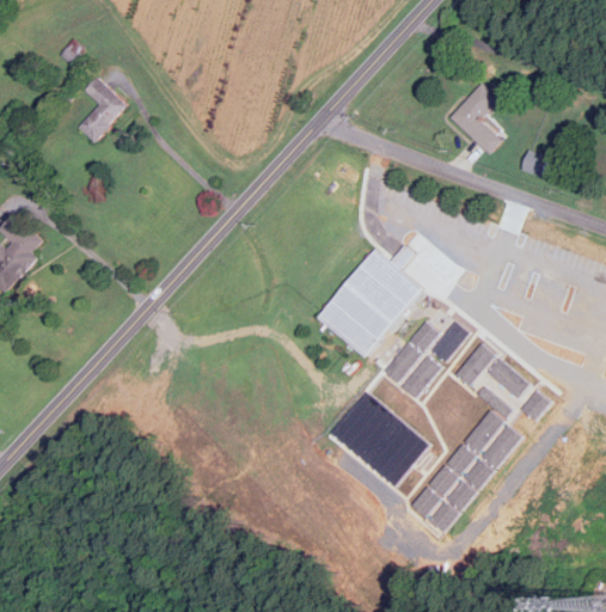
[(83,48),(71,38),(59,55),(71,63),(83,48)]
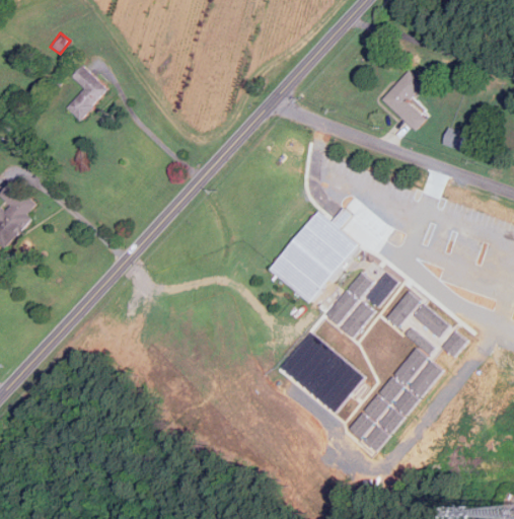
[(106,89),(81,65),(70,77),(83,88),(65,106),(78,120),(106,89)]
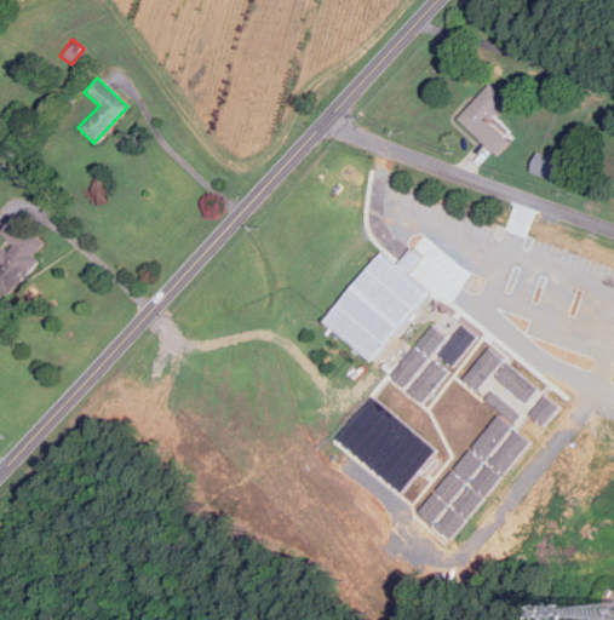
[(453,118),(492,156),(505,142),(483,121),(503,101),(486,84),(453,118)]
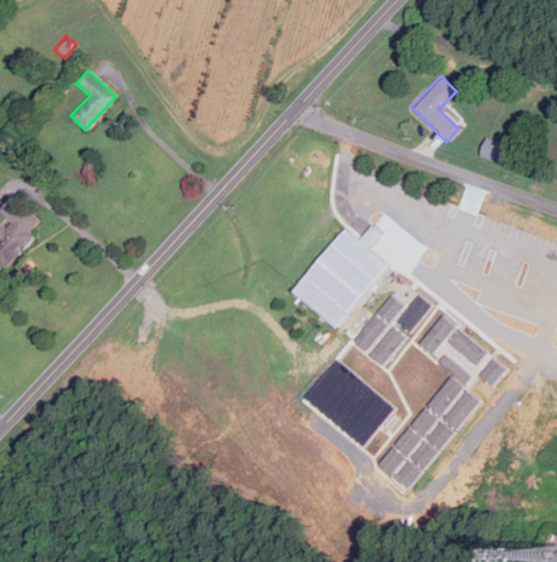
[(501,146),(483,138),(477,154),(494,161),(501,146)]
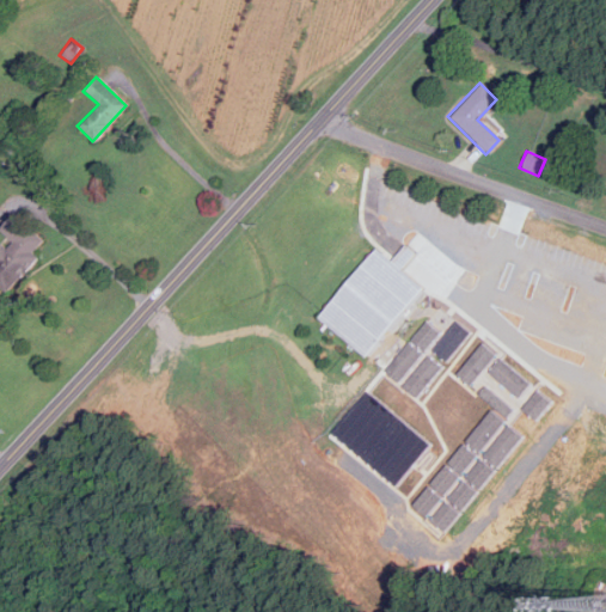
[(41,234),(7,215),(0,228),(0,238),(4,240),(0,246),(0,280),(11,286),(41,234)]
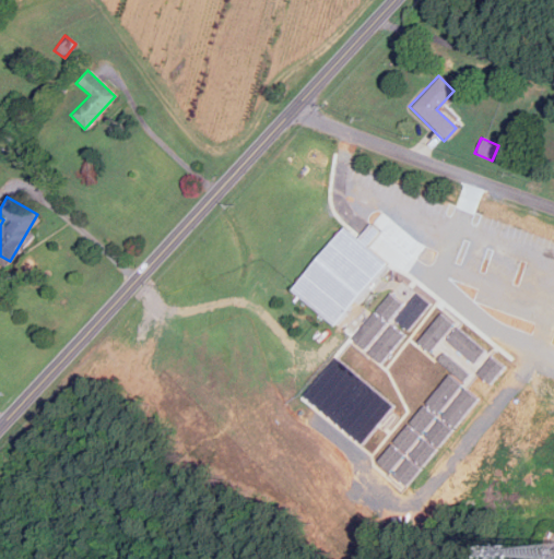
[(341,226),(290,293),(336,328),(386,262),(365,246),(377,230),(368,224),(357,238),(341,226)]
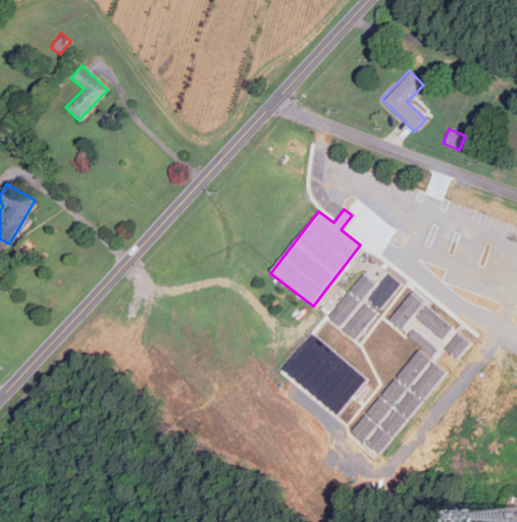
[(348,290),(360,300),(374,283),(362,273),(348,290)]
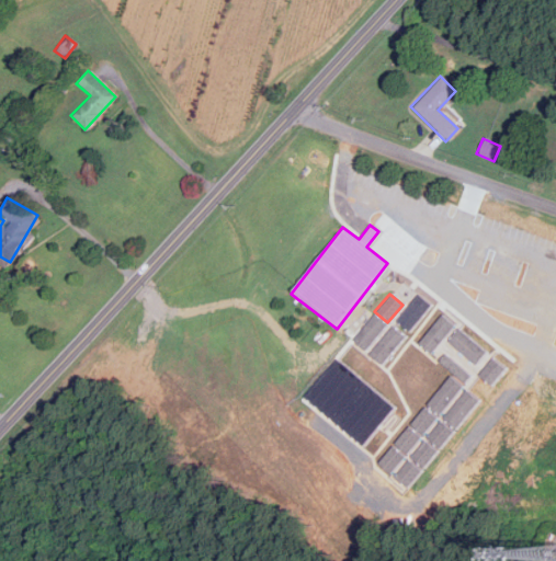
[(408,331),(429,304),(415,294),(395,322),(408,331)]
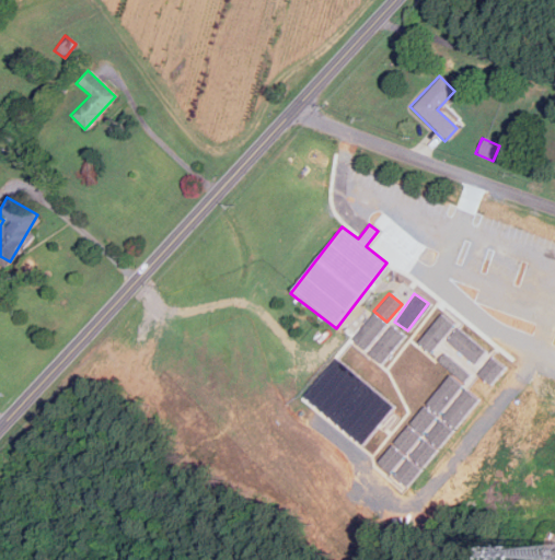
[(350,339),(362,350),(385,323),(372,312),(350,339)]
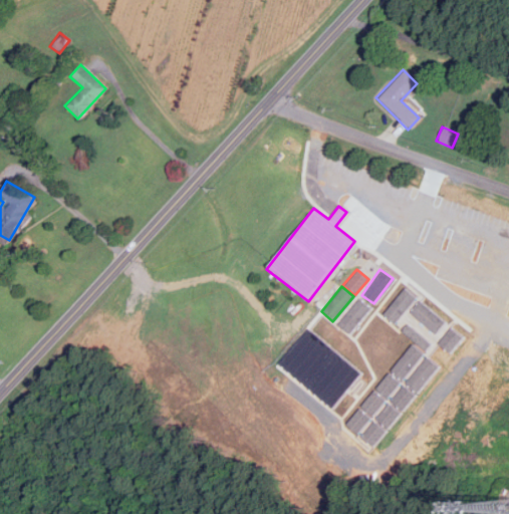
[(393,324),(416,298),(404,287),(380,314),(393,324)]
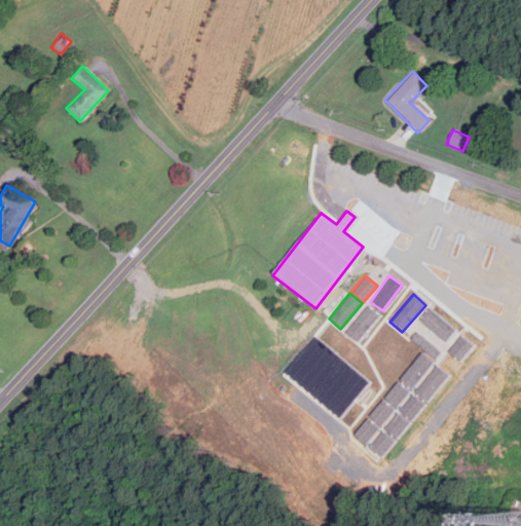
[(378,314),(366,305),(343,332),(356,342),(378,314)]
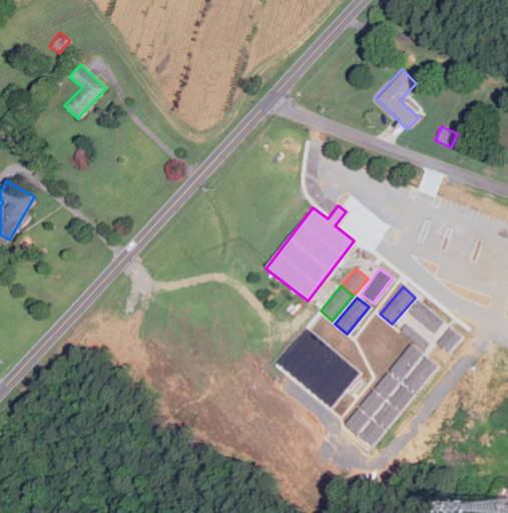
[(445,322),(418,300),(409,311),(435,334),(445,322)]
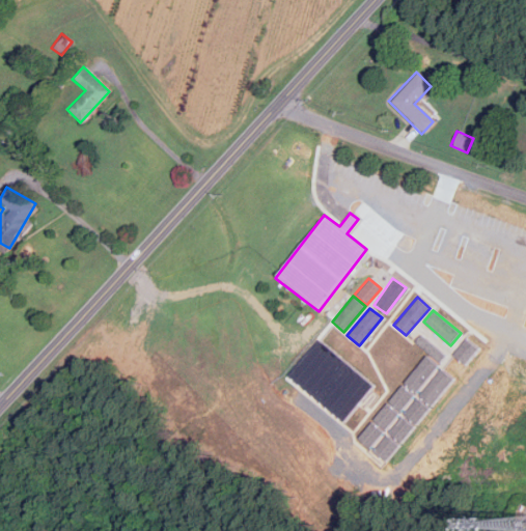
[(445,355),(420,334),(414,342),(439,363),(445,355)]
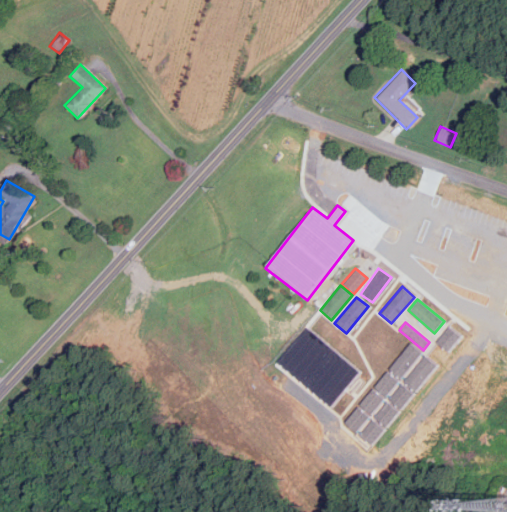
[(436,341),(447,351),(460,336),(449,326),(436,341)]
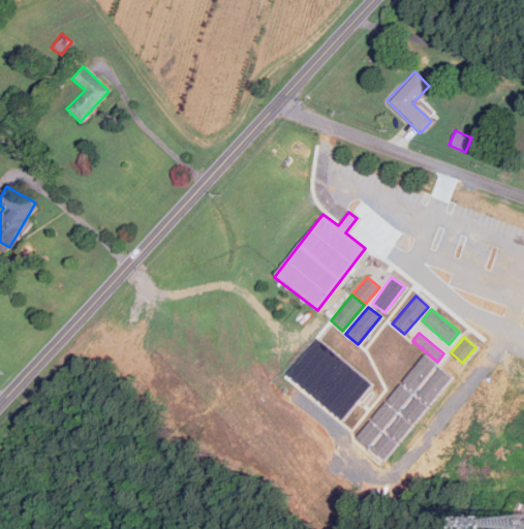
[(371,383),(315,338),(285,374),(340,421),(371,383)]
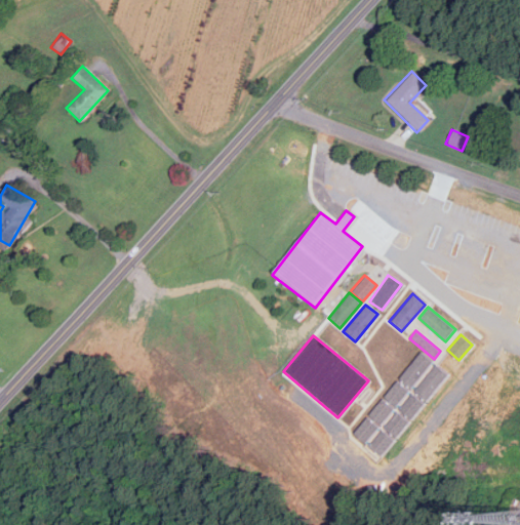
[(398,378),(410,389),(432,361),(420,351),(398,378)]
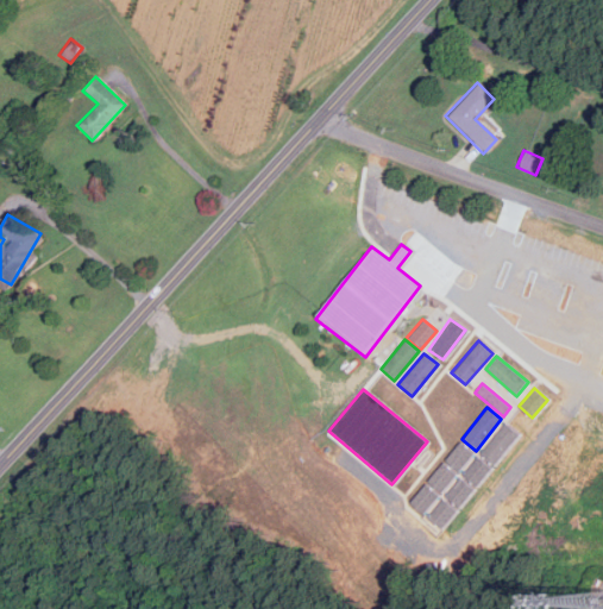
[(494,466),(519,433),(504,422),(479,456),(494,466)]
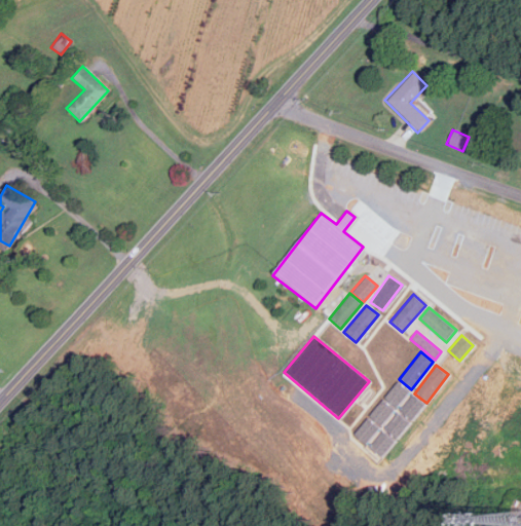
[(382,398),(352,435),(365,444),(379,426),(387,417),(391,420),(383,429),(396,439),(409,421),(397,411),(404,402),(401,400),(409,390),(397,380),(382,399),(382,398)]
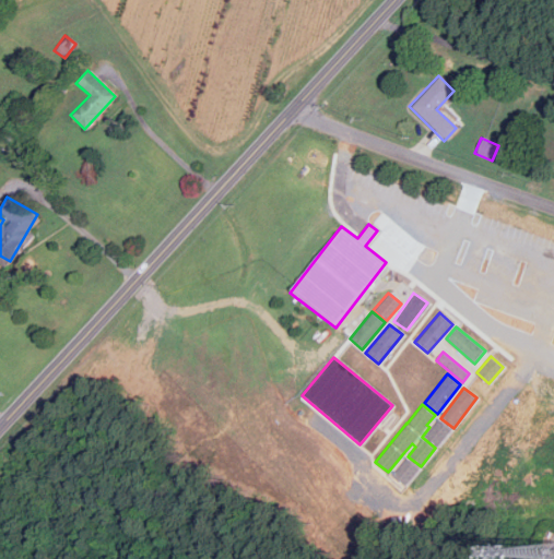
[(451,430),(439,419),(424,436),(436,447),(451,430)]
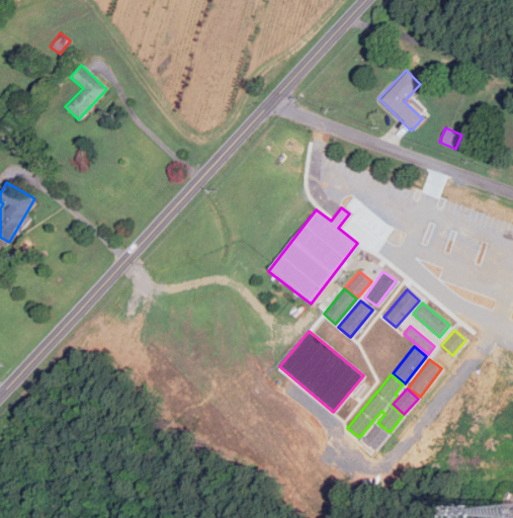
[(388,432),(373,424),(363,442),(376,450),(388,432)]
